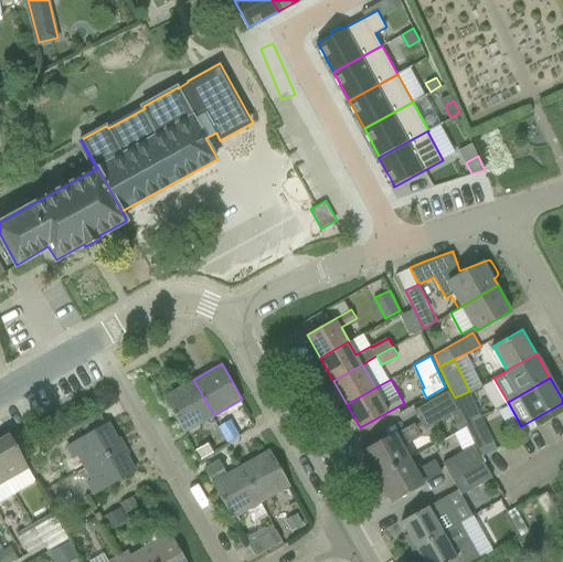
[(214,415),(193,380),(165,395),(186,432),(214,415)]
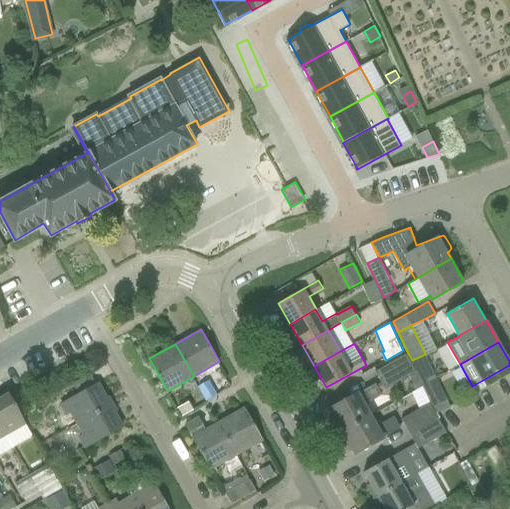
[(416,370),(412,360),(408,353),(376,370),(382,381),(385,387),(386,388),(410,374),(416,370)]
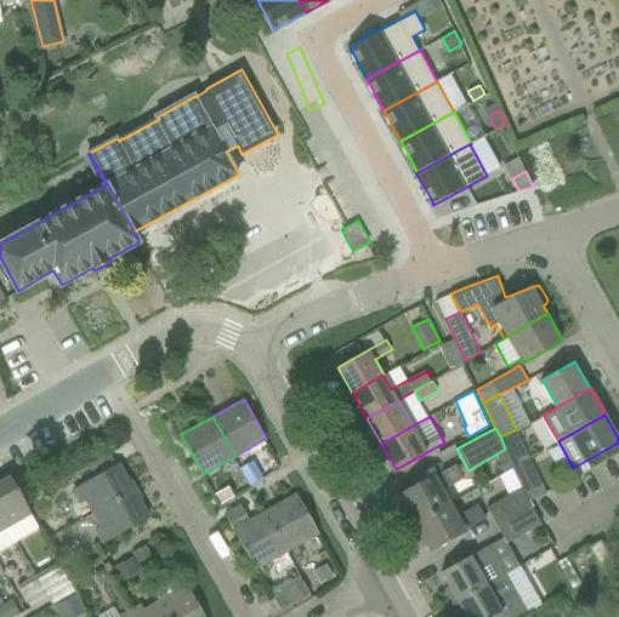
[(505,449),(514,467),(529,457),(516,429),(500,436),(505,449)]
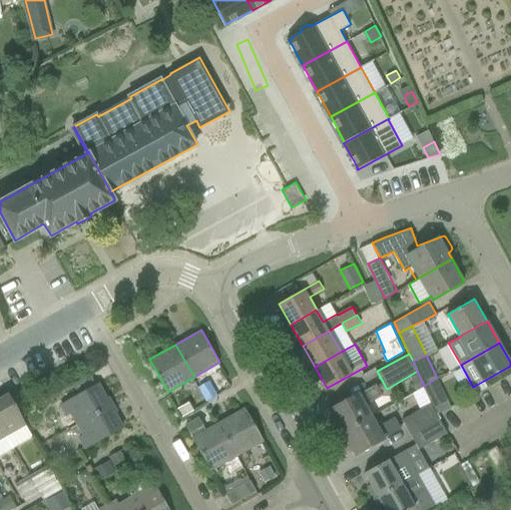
[(417,371),(411,375),(417,389),(424,386),(417,371)]
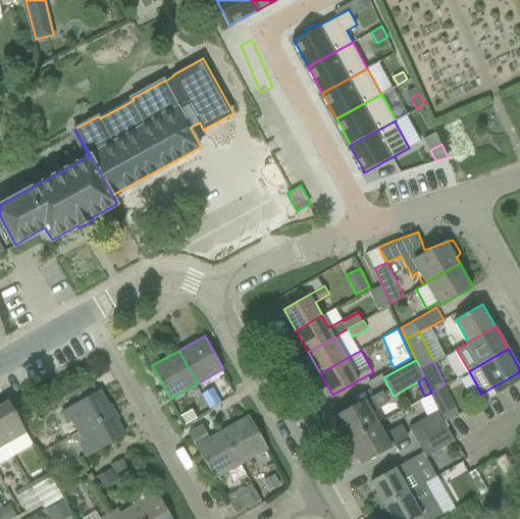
[(460,414),(451,396),(445,384),(431,393),(438,410),(446,407),(451,418),(460,414)]
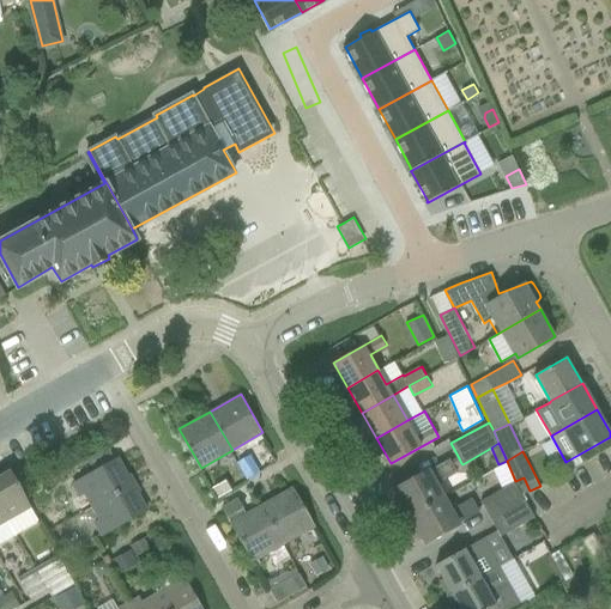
[(74,482),(82,494),(86,492),(95,505),(133,483),(118,457),(74,482)]
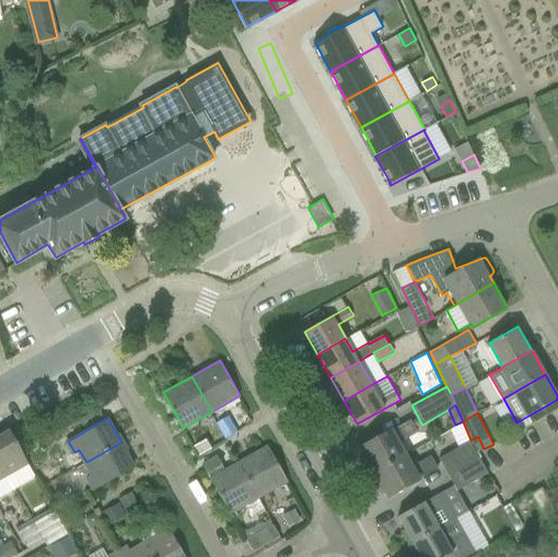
[(416,427),(411,418),(362,445),(375,471),(407,453),(400,441),(419,430),(416,427)]
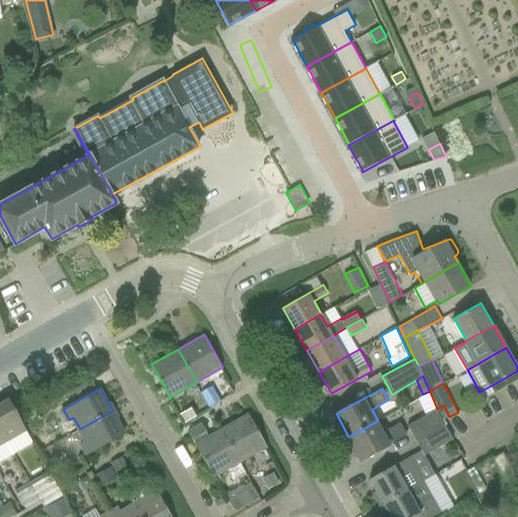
[(10,398),(0,403),(0,417),(18,450),(34,441),(10,398)]
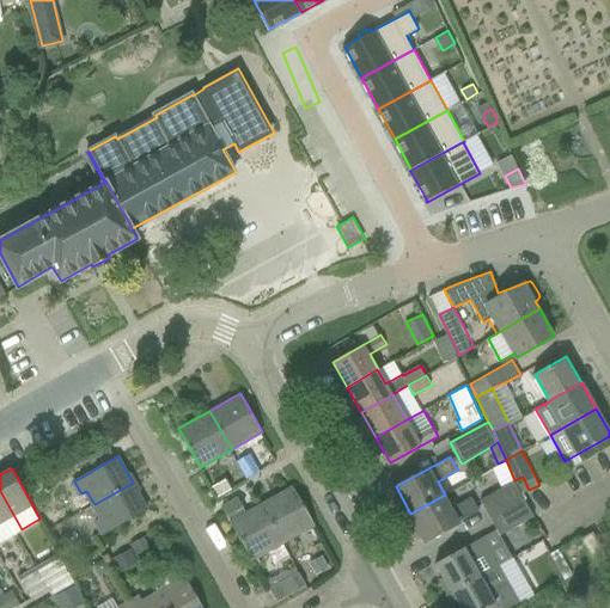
[(219,496),(232,489),(226,479),(213,485),(219,496)]
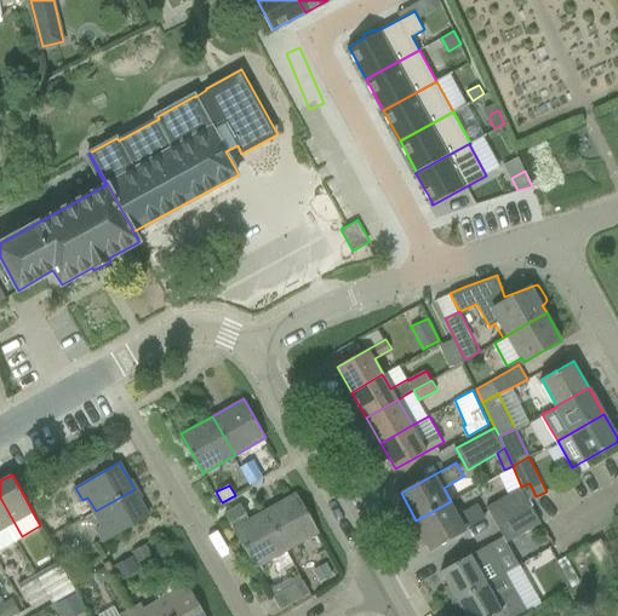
[(521,487),(487,506),(498,524),(499,524),(526,508),(532,505),(521,487)]
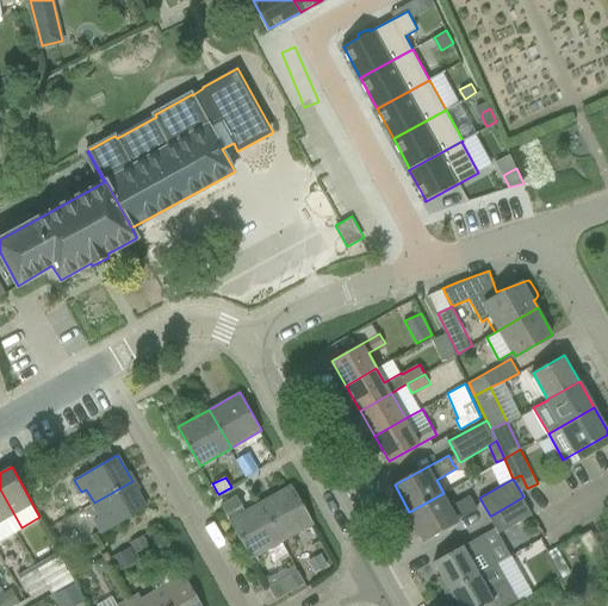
[(147,507),(132,481),(94,503),(101,516),(95,519),(104,533),(147,507)]
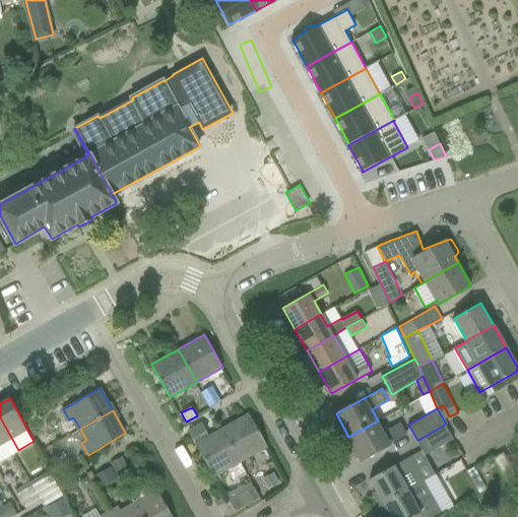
[(222,428),(241,461),(267,446),(249,413),(222,428)]
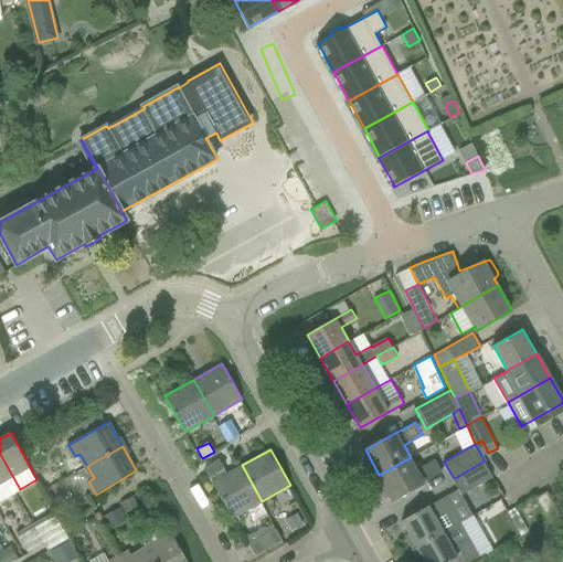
[(0,494),(3,499),(16,491),(20,489),(0,454),(0,494)]
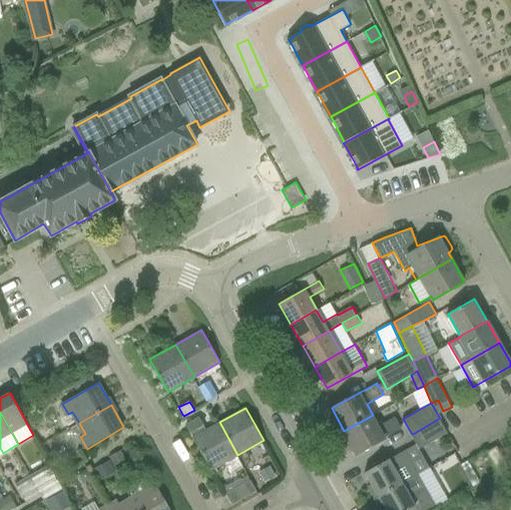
[(379,425),(373,415),(344,431),(357,454),(386,438),(385,437),(402,428),(396,416),(379,425)]
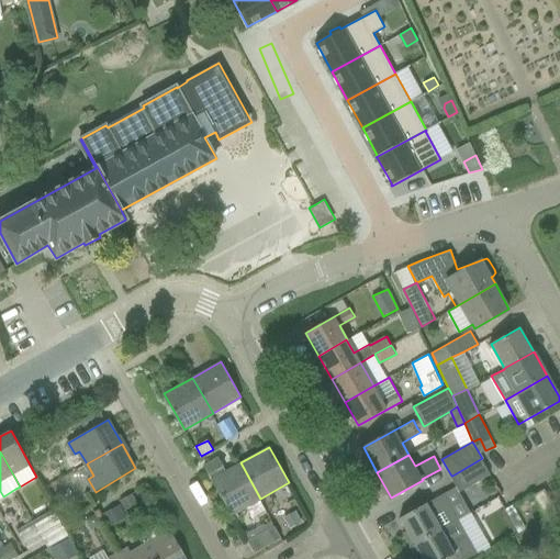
[(219,457),(204,465),(233,514),(260,499),(241,462),(226,471),(219,457)]
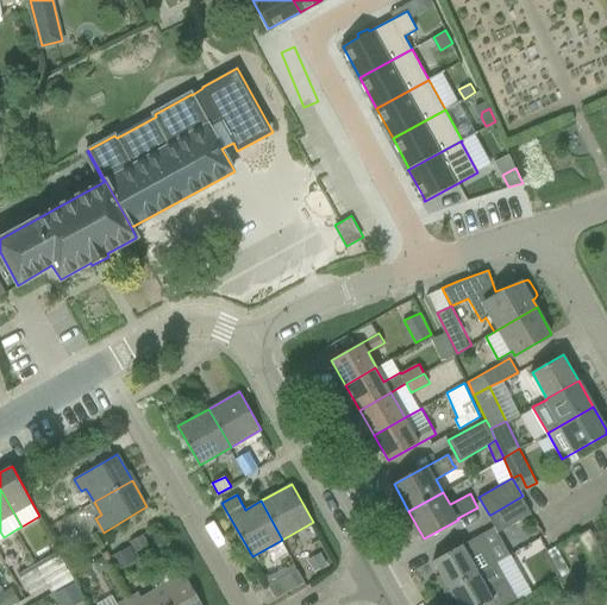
[(521,497),(517,499),(490,515),(500,531),(531,514),(523,496),(521,497)]
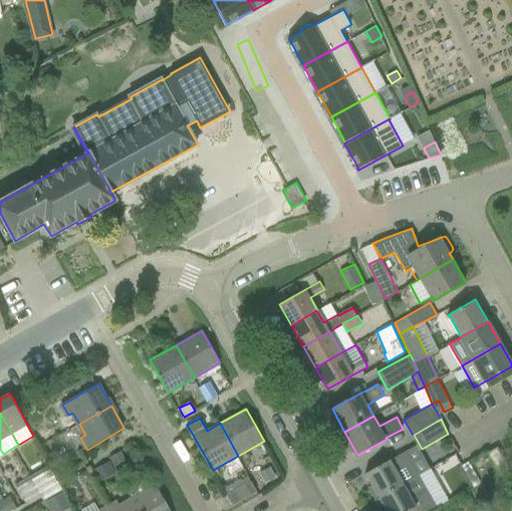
[(45,427),(36,433),(42,443),(51,438),(45,427)]
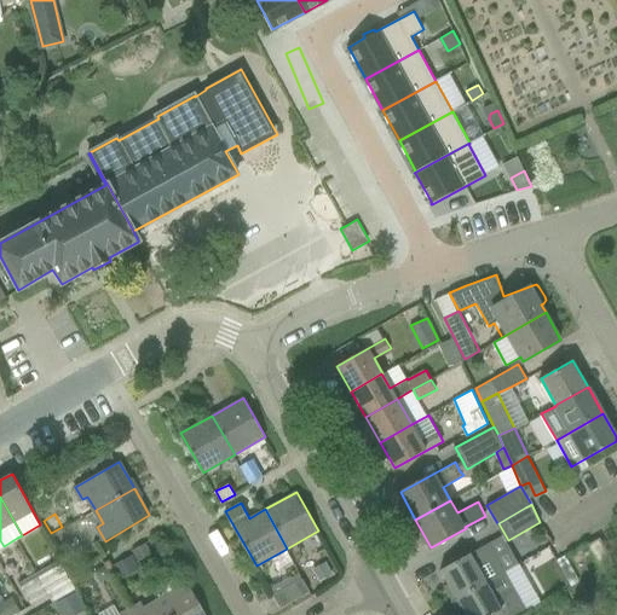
[(440,569),(449,584),(444,586),(453,599),(451,599),(451,601),(506,570),(490,541),(440,569)]
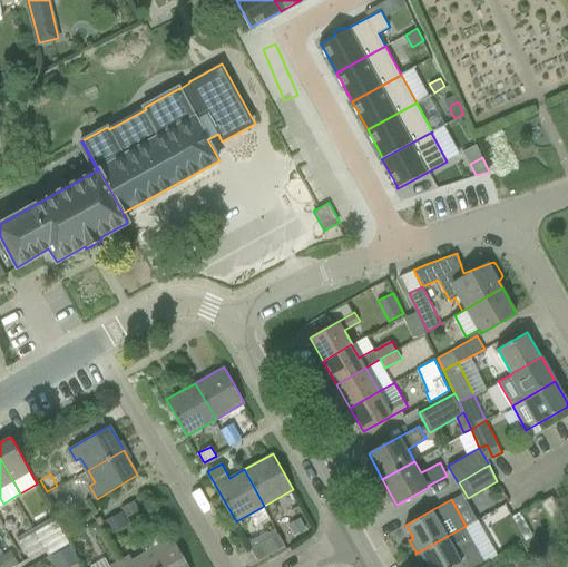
[(136,500),(121,507),(127,517),(140,509),(136,500)]
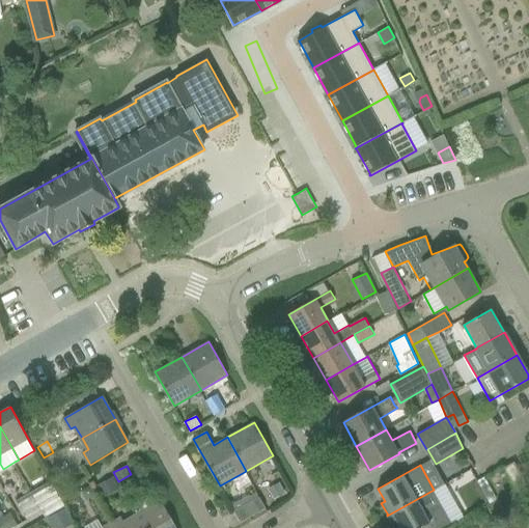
[(102,497),(120,488),(114,476),(96,485),(102,497)]
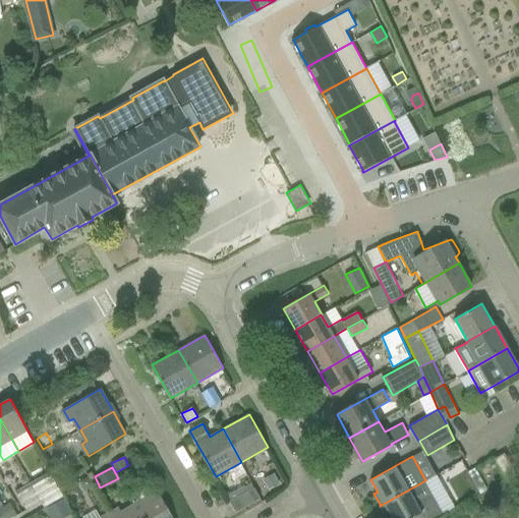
[(32,481),(42,500),(45,506),(64,495),(51,471),(32,481)]
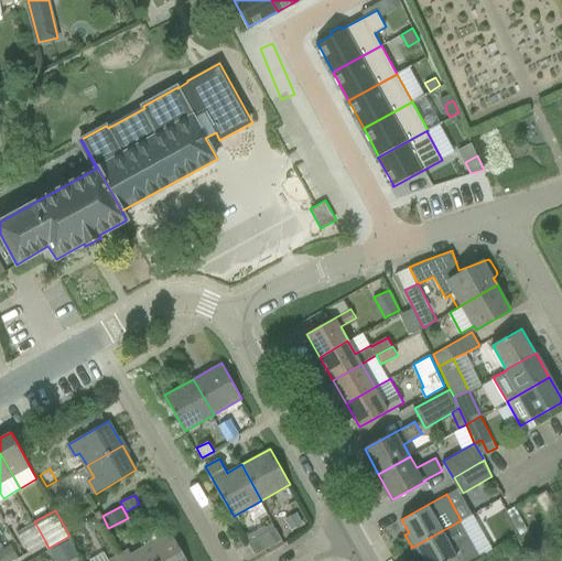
[(285,518),(292,529),(303,522),(298,511),(285,518)]
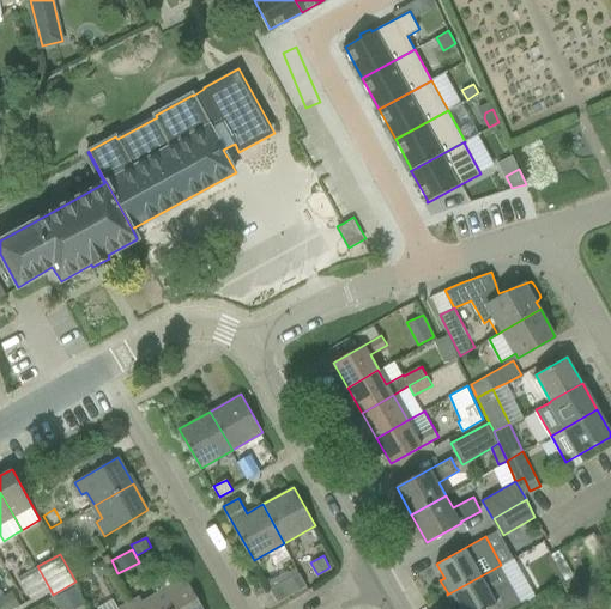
[(112,568),(106,559),(95,565),(101,574),(112,568)]
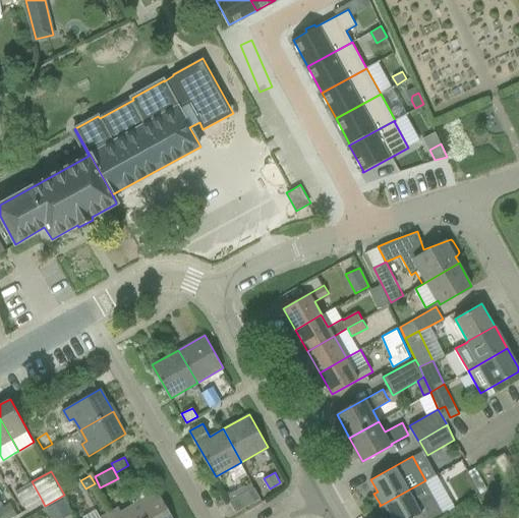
[(425,480),(380,506),(381,507),(387,517),(388,517),(392,516),(392,517),(414,517),(440,505),(425,480)]
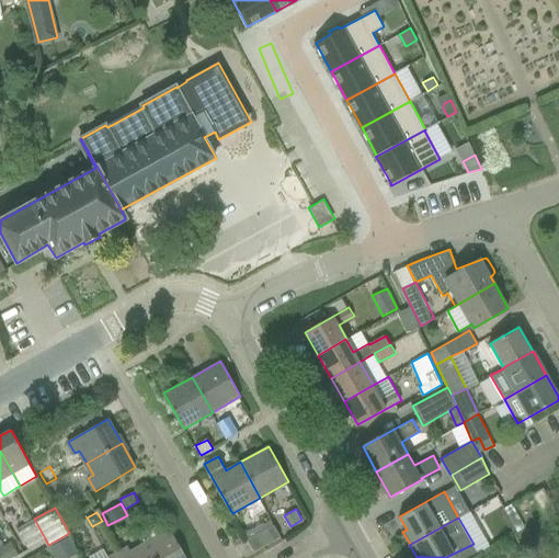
[(45,538),(34,519),(18,527),(29,547),(45,538)]
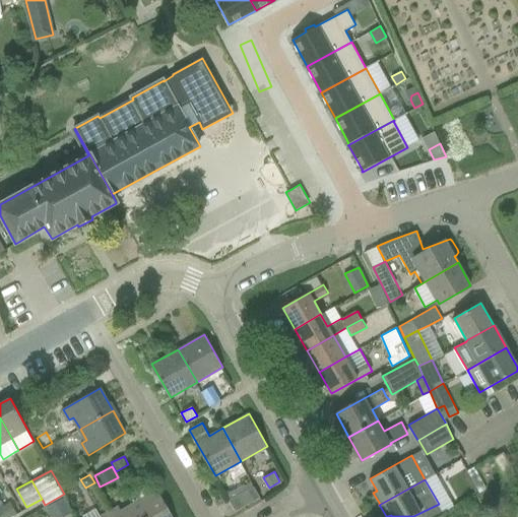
[(173,516),(155,486),(145,491),(147,494),(134,501),(135,502),(143,516),(173,516)]
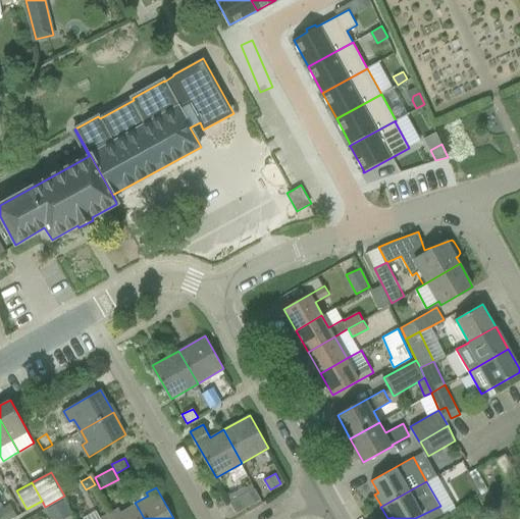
[(262,499),(255,487),(230,502),(237,513),(262,499)]
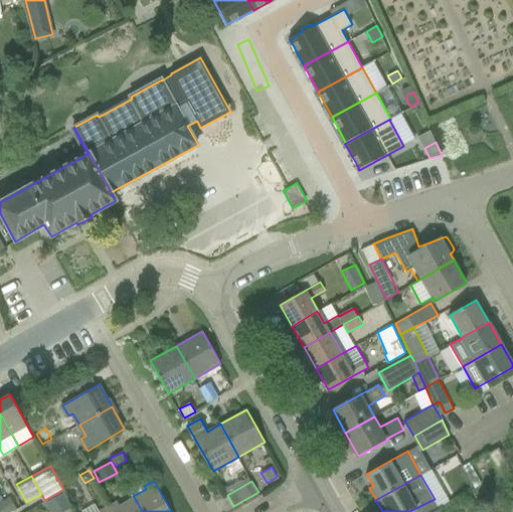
[(488,500),(481,485),(481,484),(475,487),(472,488),(480,504),(488,500)]
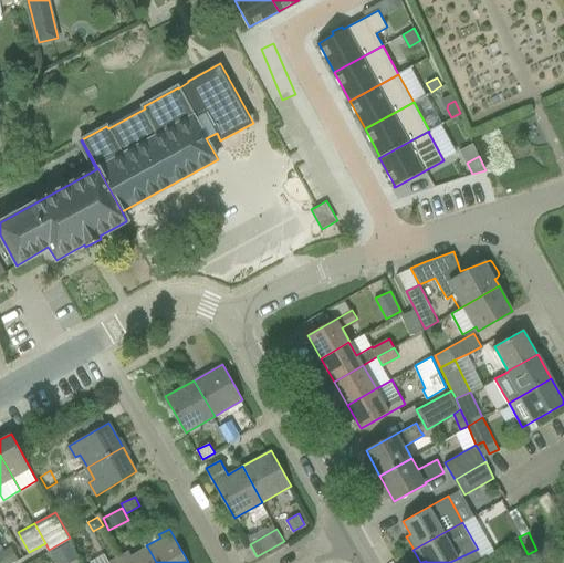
[(58,549),(65,562),(68,562),(79,558),(70,542),(58,549)]
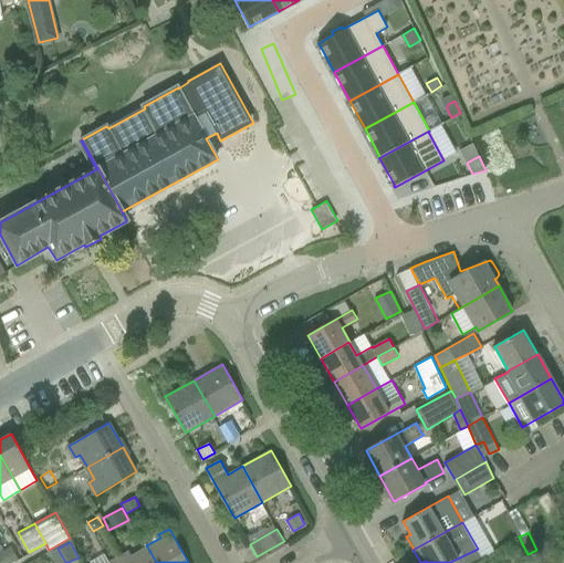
[(0,551),(0,562),(12,562),(20,559),(11,545),(4,549),(0,551)]
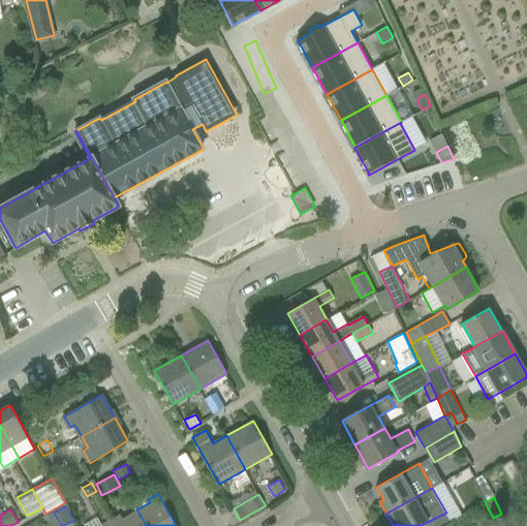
[(146,525),(137,511),(123,519),(121,515),(113,520),(116,525),(146,525)]
